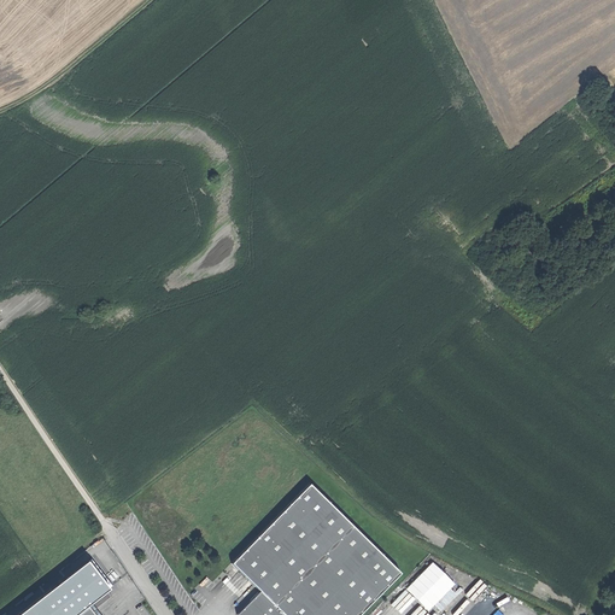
[(311,482),(234,562),(262,590),(287,614),(359,614),(402,572),(311,482)]
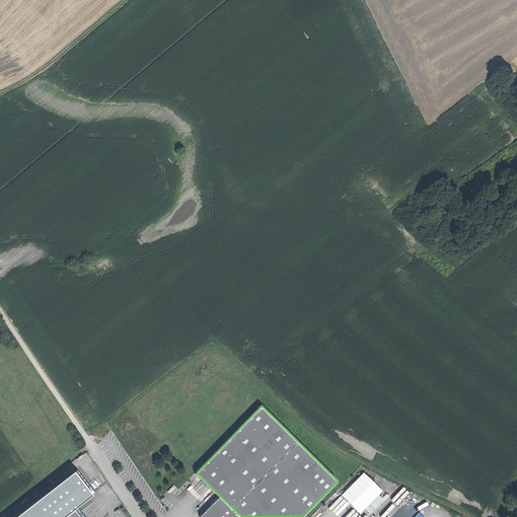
[(347,489),(365,507),(382,489),(365,470),(347,489)]
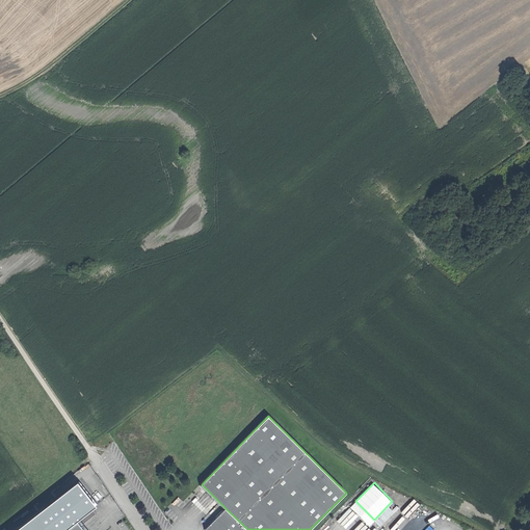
[(63,529),(77,520),(59,497),(26,523),(31,529),(63,529)]
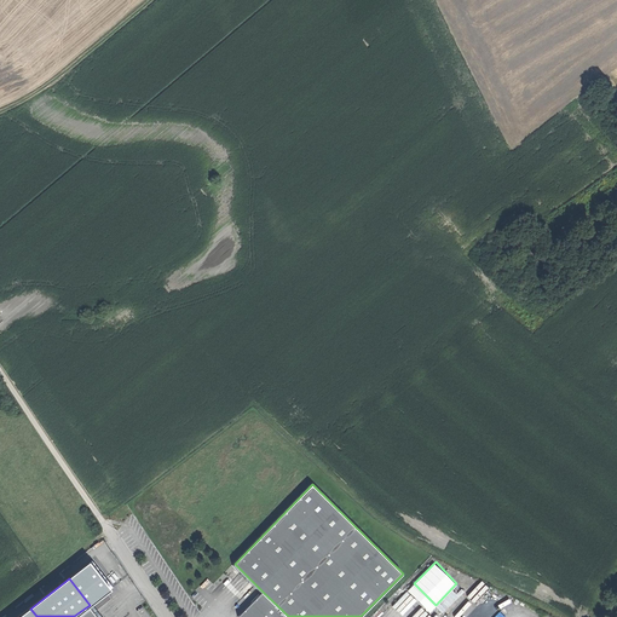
[(430,610),(436,605),(414,583),(408,588),(417,598),(430,610)]
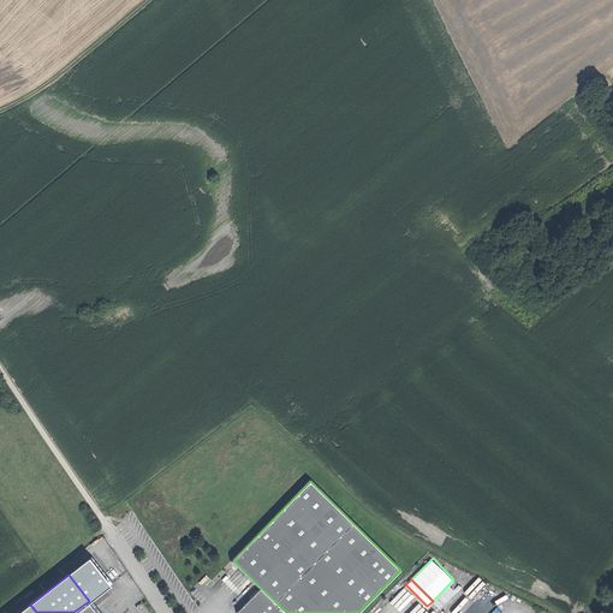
[(286,612),(261,588),(238,611),(240,612),(286,612)]
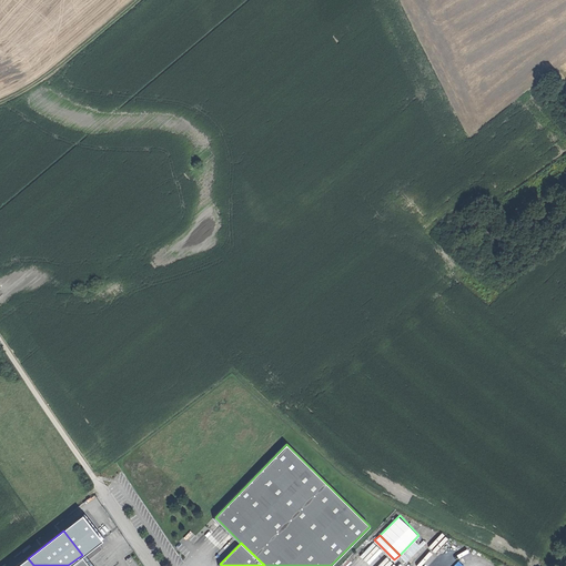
[(91,565),(82,555),(68,565),(91,565)]
